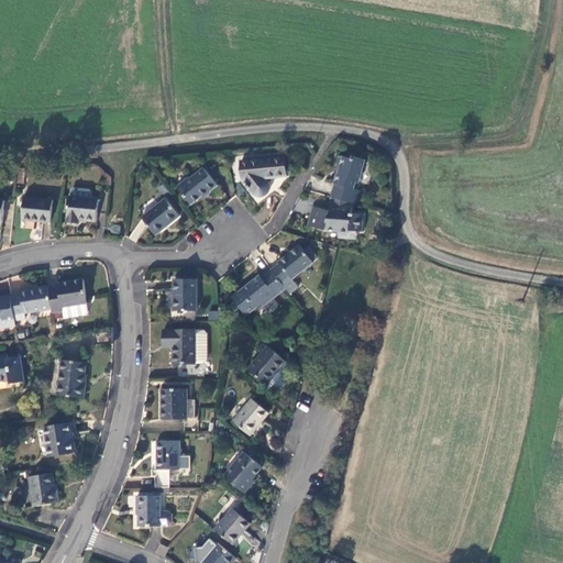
[(339,169),(343,158),(337,156),(333,168),(339,169)]
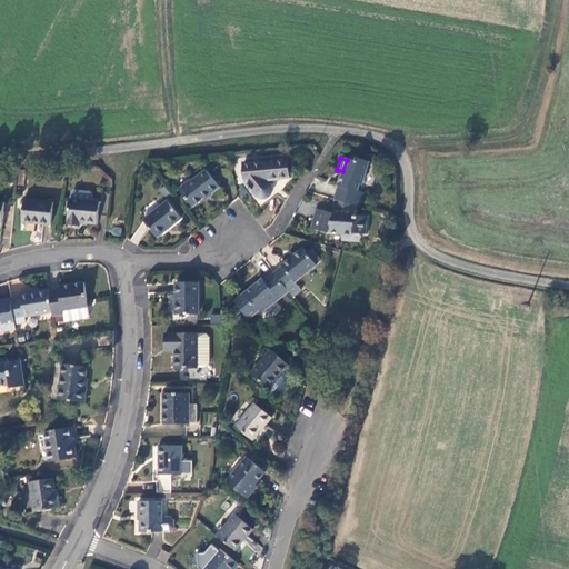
[(356,207),(362,209),(366,195),(359,192),(360,185),(363,185),(369,163),(358,160),(357,162),(347,160),(342,171),(345,172),(342,178),(340,178),(338,187),(338,188),(335,201),(356,207)]
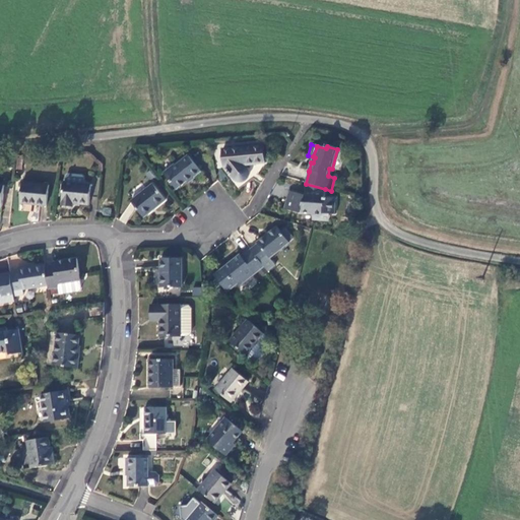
[(262,149),(223,152),(223,169),(225,171),(225,172),(229,176),(230,176),(234,181),(236,183),(239,184),(242,184),(245,183),(247,182),(249,180),(250,178),(249,175),(248,173),(246,168),(263,167),(262,149)]
